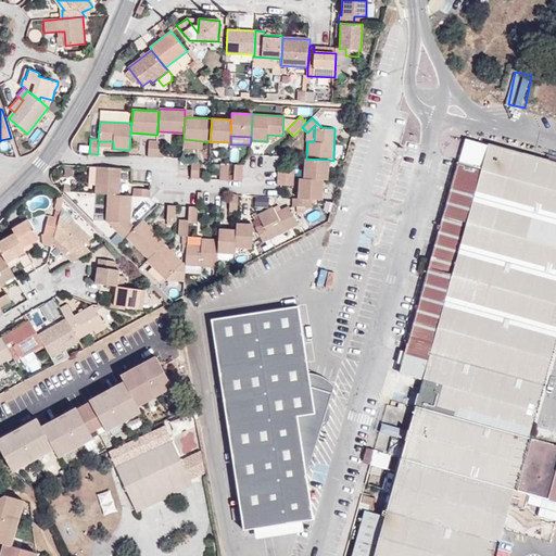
[(184,139),(182,149),(202,149),(203,141),(184,139)]
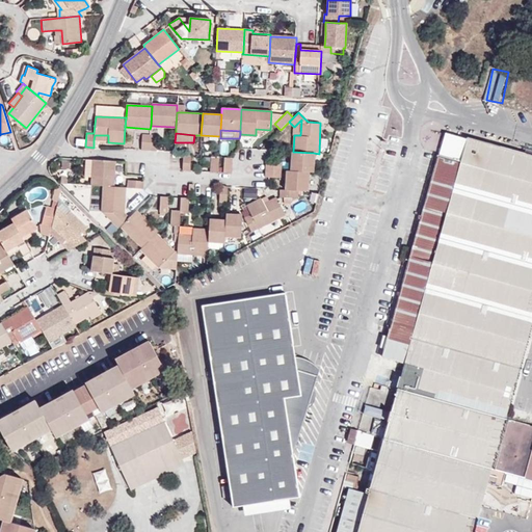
[(142,134),(141,150),(149,151),(150,134),(142,134)]
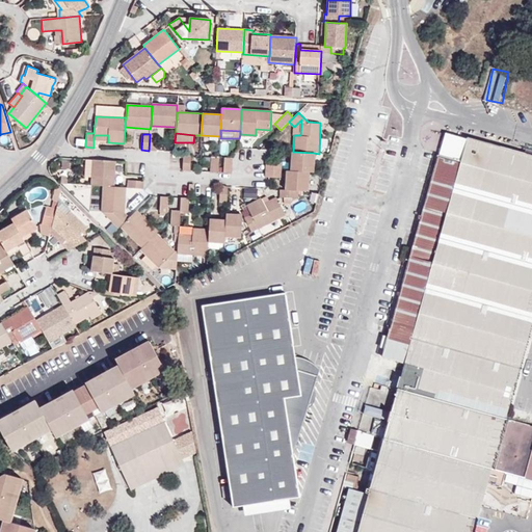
[(149,151),(157,151),(158,135),(150,134),(149,151)]
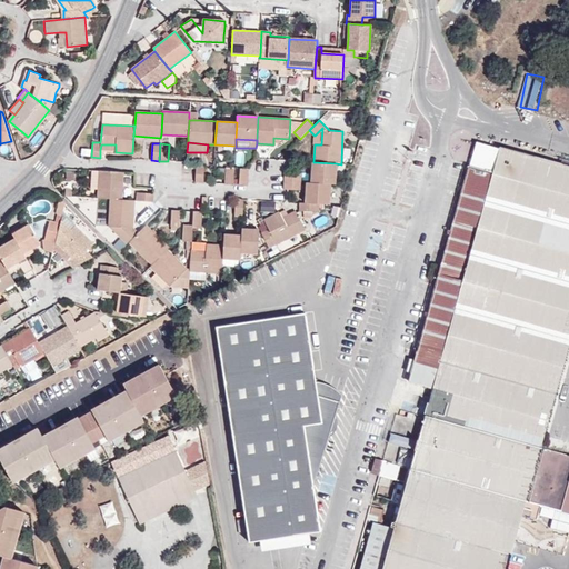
[(491,173),(480,170),(420,385),(432,388),(425,418),(418,440),(406,437),(398,465),(400,465),(402,451),(413,455),(410,468),(517,498),(568,512),(568,461),(530,449),(561,338),(551,335),(567,280),(568,280),(568,169),(499,149),(491,173)]
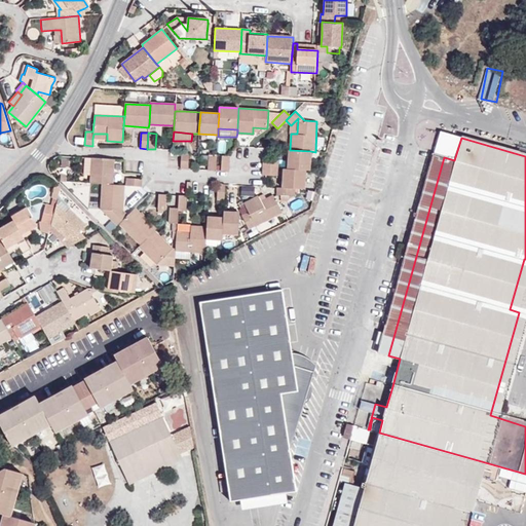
[(305,170),(310,171),(310,151),(290,150),(289,150),(288,168),(305,170)]
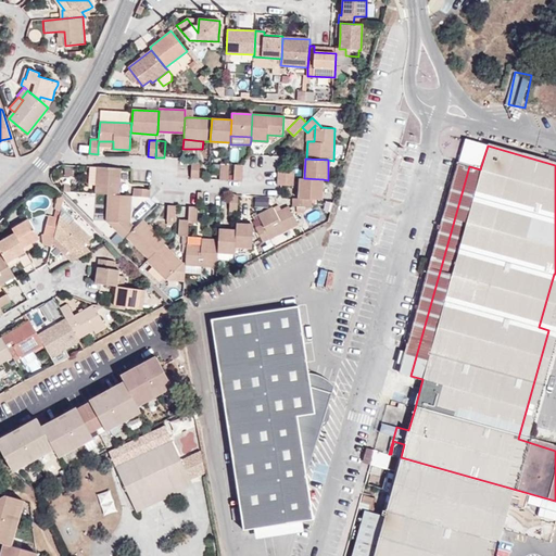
[(200,162),(191,162),(191,178),(199,179),(200,162)]
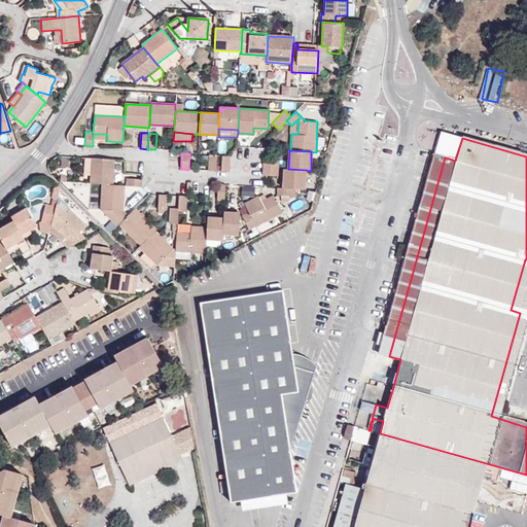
[(208,171),(216,171),(217,155),(209,154),(208,171)]
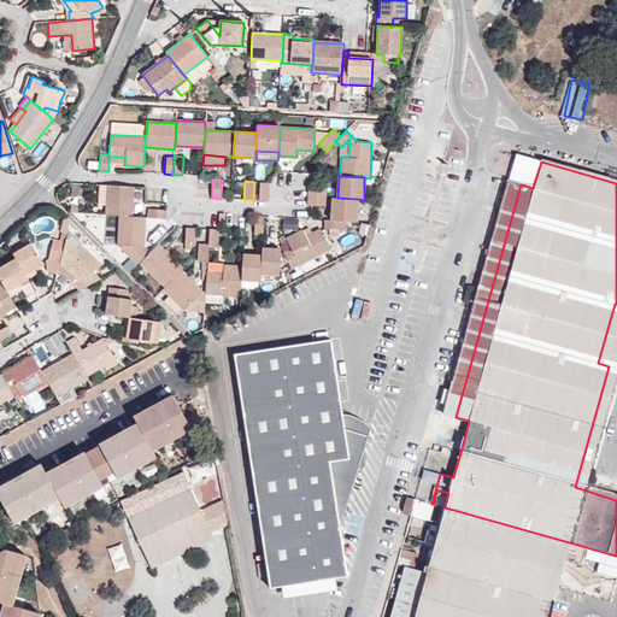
[(456,417),(521,184),(509,181),(444,415),(456,417)]
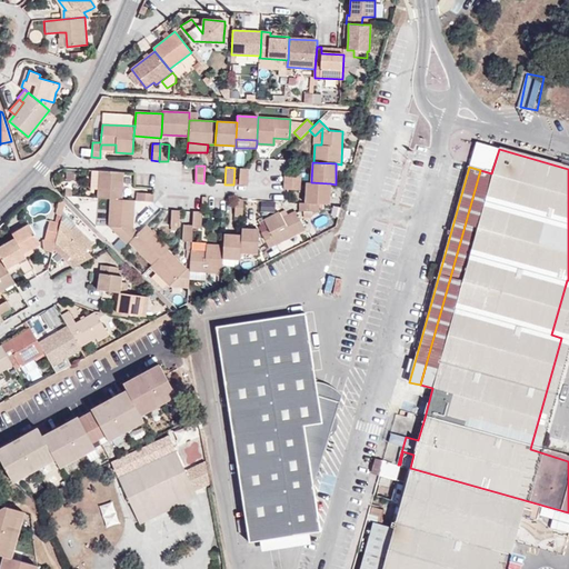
[(247,186),(248,169),(240,168),(239,185),(247,186)]
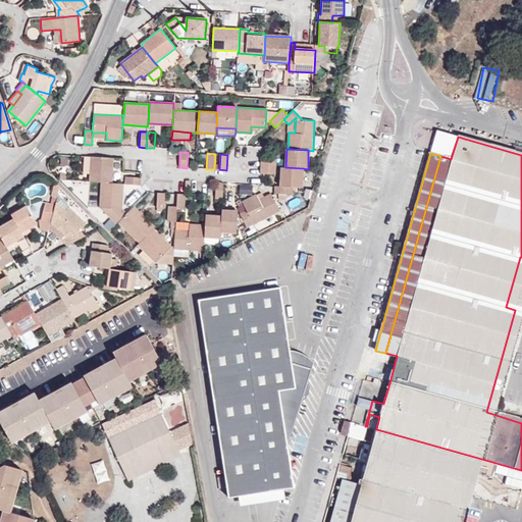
[(92,157),(85,156),(84,172),(90,173),(92,157)]
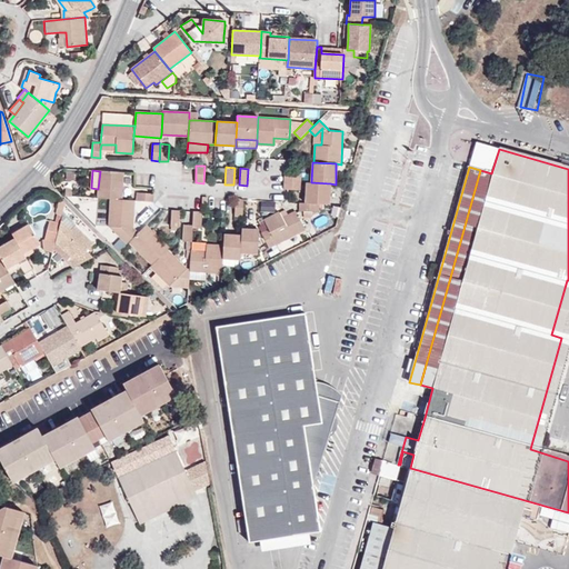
[(123,172),(100,171),(98,189),(98,198),(110,199),(121,199),(123,172)]
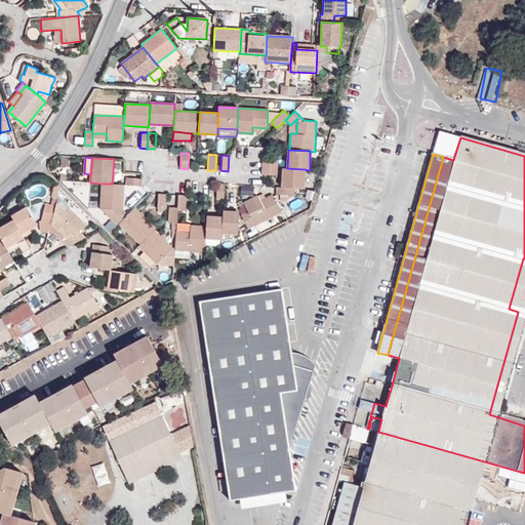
[(278,159),(267,159),(263,159),(261,167),(277,168),(278,159)]
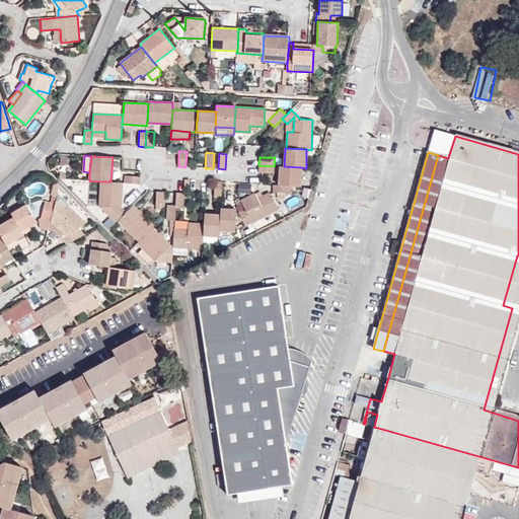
[(274,166),(258,165),(258,173),(263,172),(274,173),(274,166)]
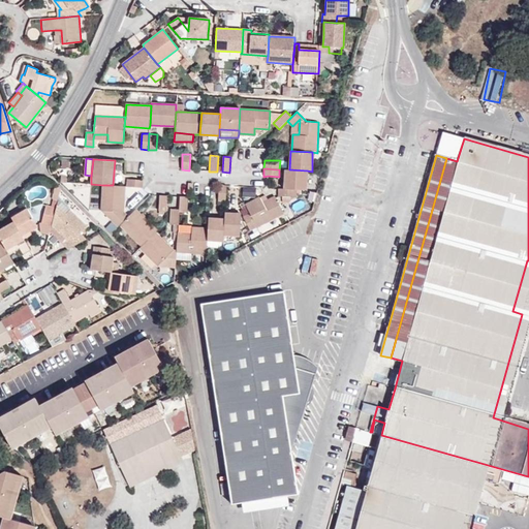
[(298,189),(307,190),(307,170),(289,169),(285,169),(284,189),(298,189)]
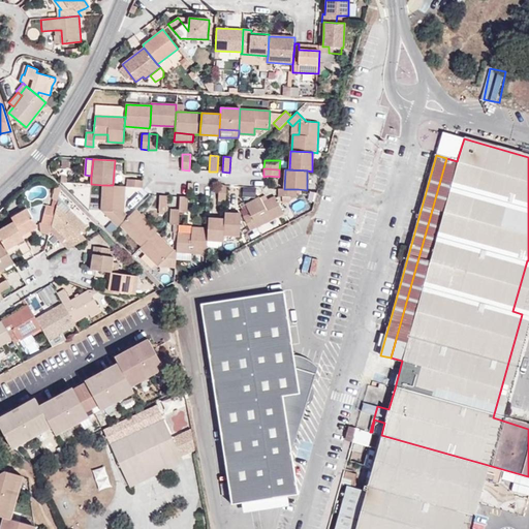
[(127,187),(143,187),(143,180),(127,179),(127,187)]
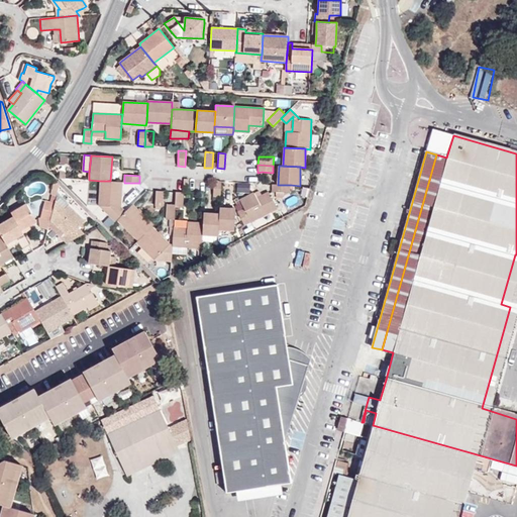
[(99,206),(115,222),(117,220),(125,212),(120,207),(122,182),(110,181),(100,181),(99,206)]
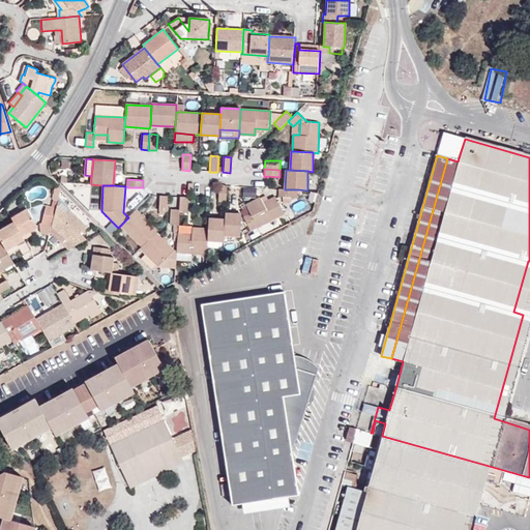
[(226,201),(227,185),(219,185),(218,201),(226,201)]
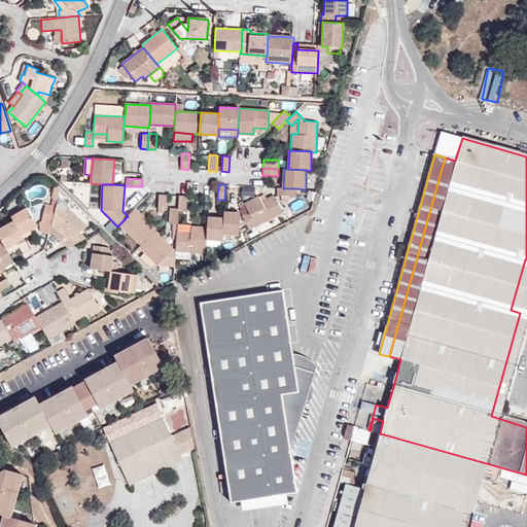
[(295,197),(296,188),(283,188),(278,187),(278,196),(295,197)]
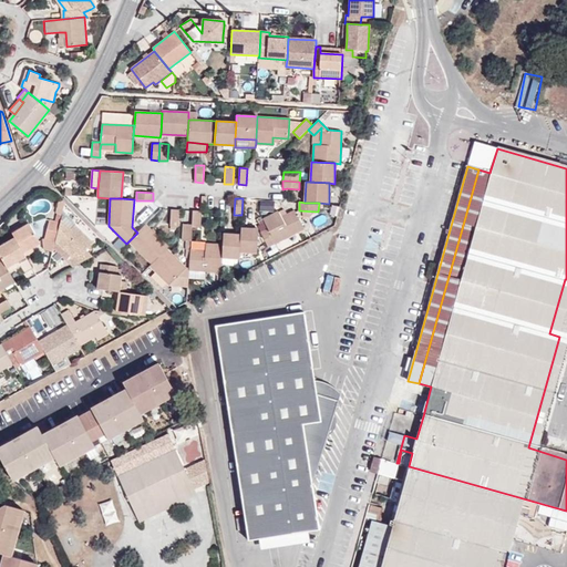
[(200,228),(200,210),(193,210),(192,225),(192,228),(200,228)]
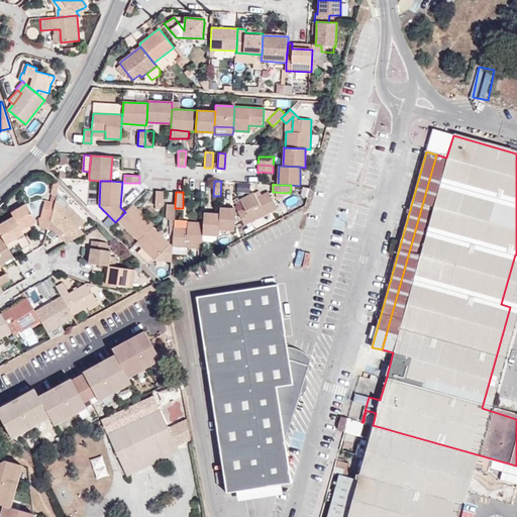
[(244,208),(251,222),(277,208),(269,192),(256,198),(253,193),(239,200),(244,208)]
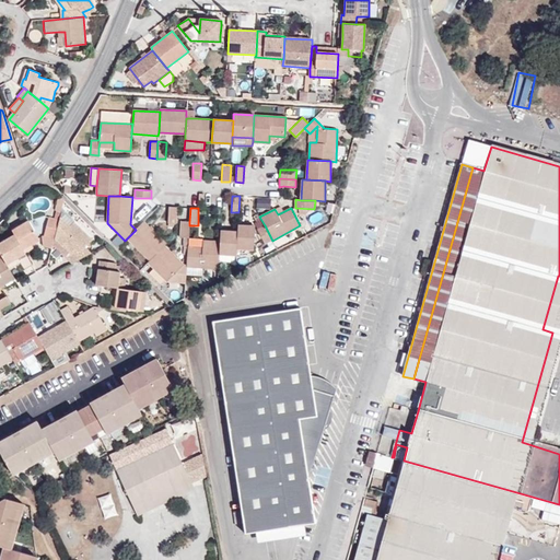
[(59,218),(60,212),(56,210),(55,219),(49,217),(48,218),(39,216),(12,231),(14,235),(25,253),(39,244),(51,246),(53,245),(59,218)]
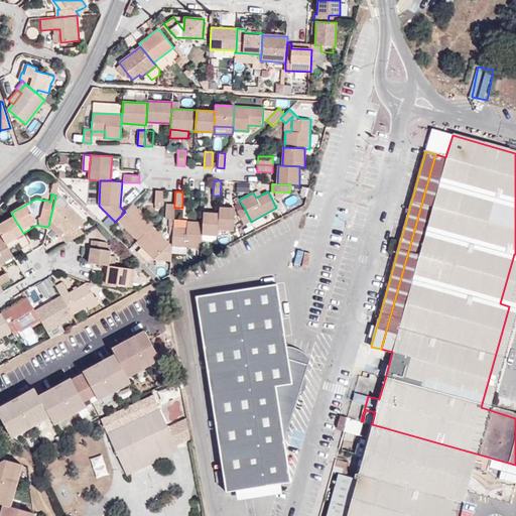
[(77,237),(83,234),(78,228),(82,226),(84,228),(87,225),(85,222),(68,205),(63,210),(54,201),(48,226),(58,235),(59,234),(61,236),(61,238),(67,243),(77,237)]
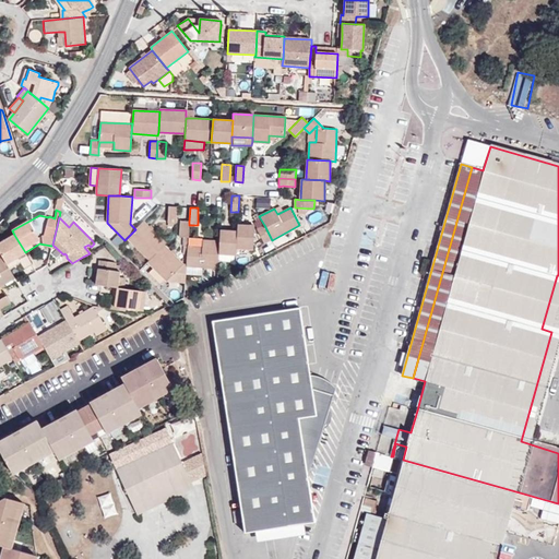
[(127,238),(150,260),(164,246),(166,244),(143,221),(135,229),(127,238)]
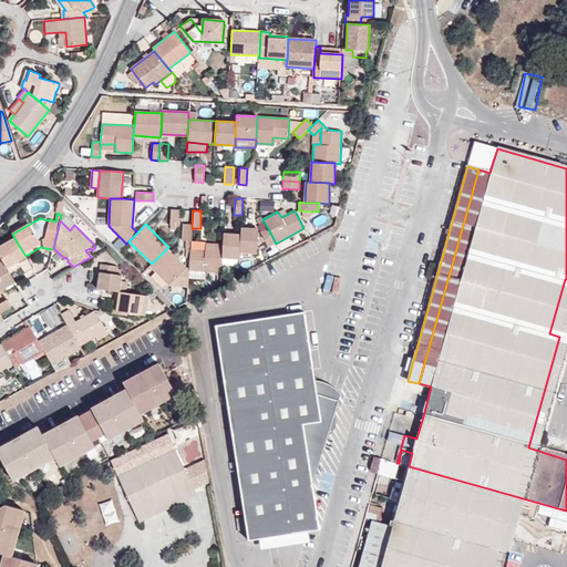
[(185,240),(191,240),(192,228),(192,225),(183,224),(182,240),(185,240)]
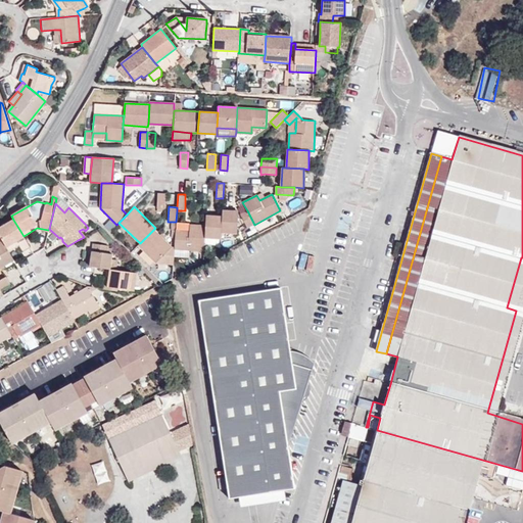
[(222,217),(222,233),(236,234),(238,211),(223,210),(222,217)]
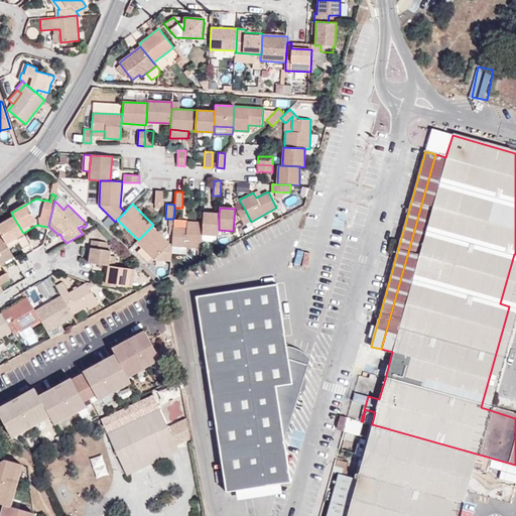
[(244,225),(251,222),(244,208),(237,212),(244,225)]
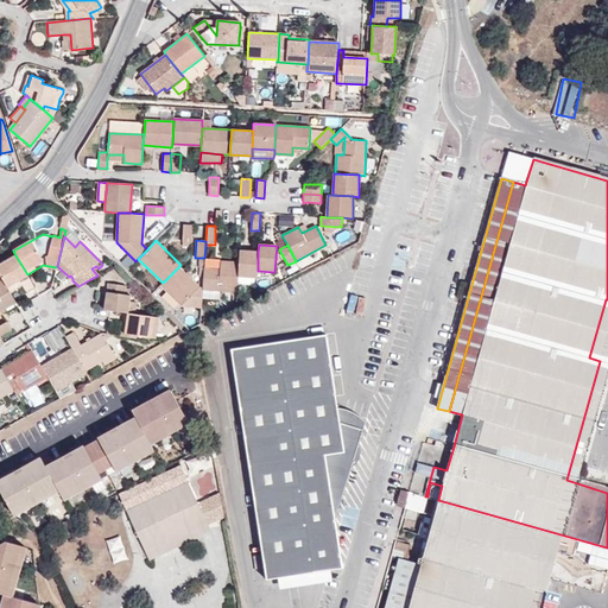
[(239,277),(257,278),(258,271),(258,252),(240,251),(239,263),(239,277)]
